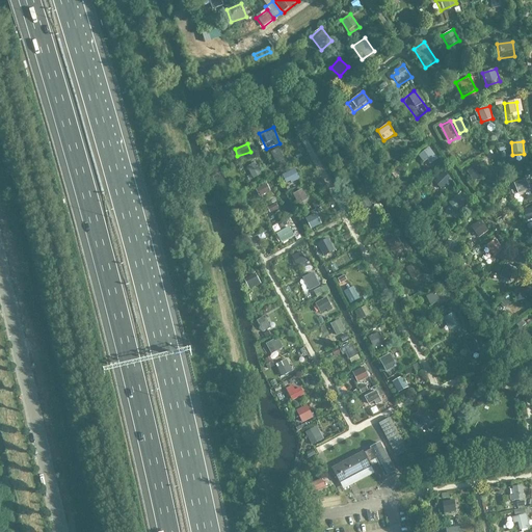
[(436,162),(425,148),(413,157),(423,171),(436,162)]
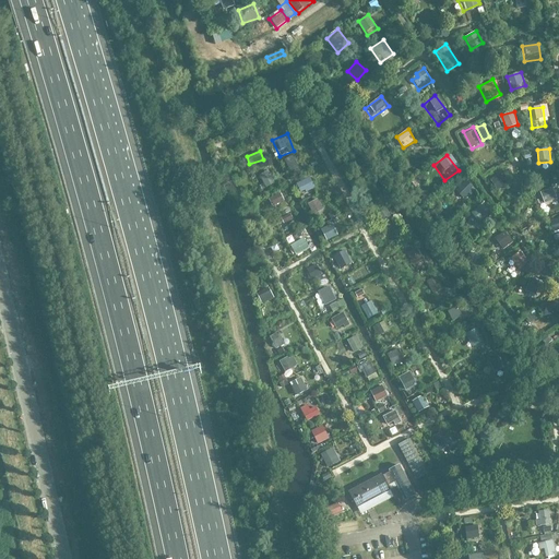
[(290,173),(299,169),(294,156),(285,158),(290,173)]
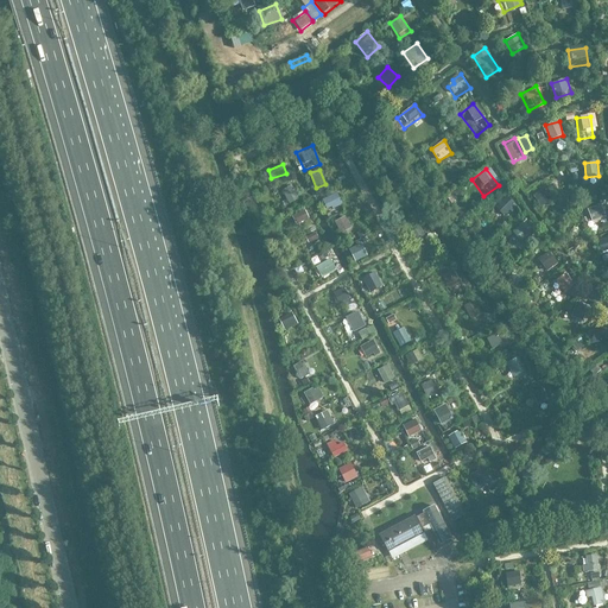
[(299,204),(289,187),(276,194),(285,213),(299,204)]
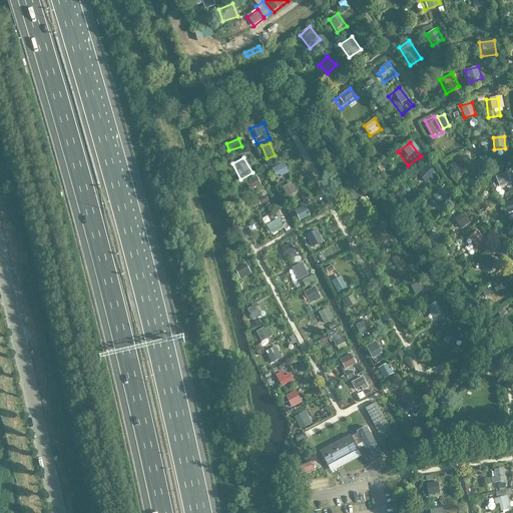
[(460,159),(450,167),(457,178),(468,170),(460,159)]
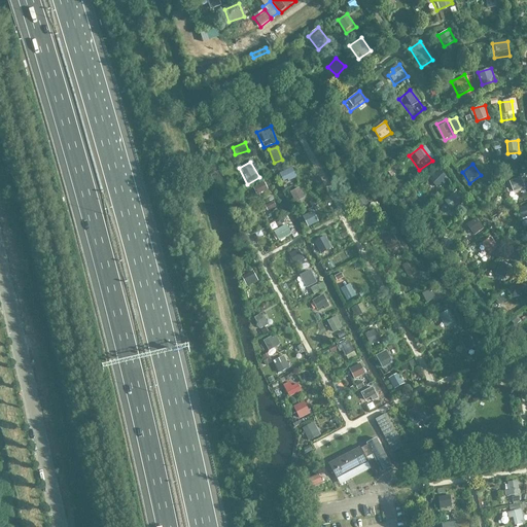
[(297,178),(292,168),(279,175),(285,185),(297,178)]
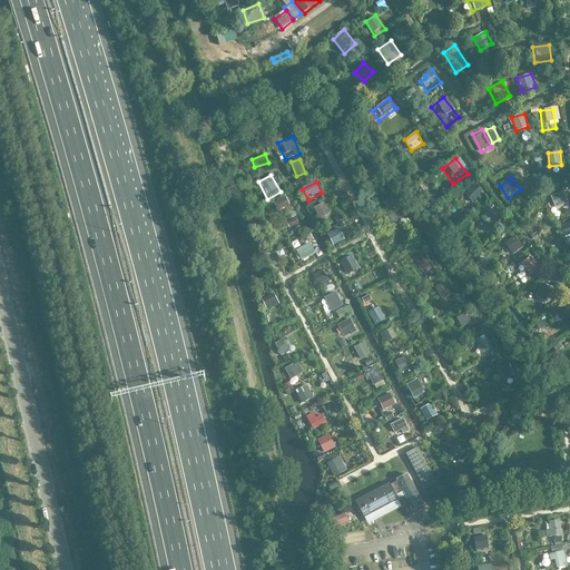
[(473,203),(484,192),(475,184),(464,195),(473,203)]
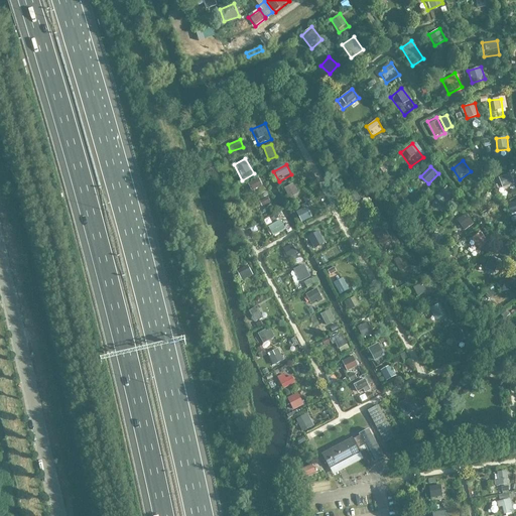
[(512,188),(507,172),(496,175),(501,191),(512,188)]
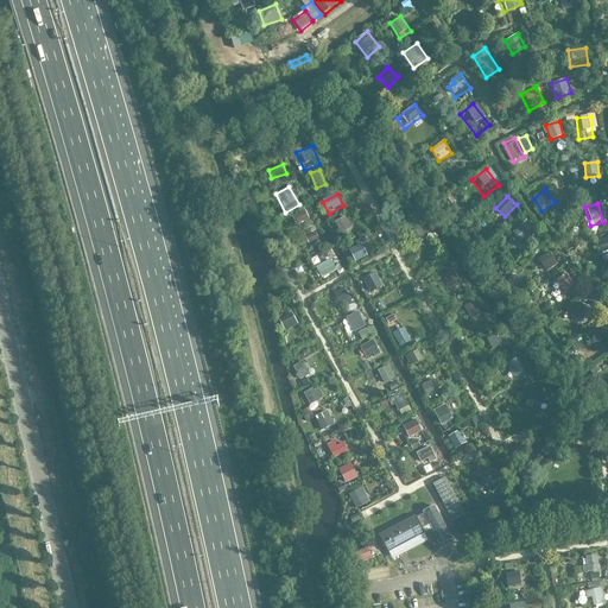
[(298,225),(310,217),(305,209),(293,215),(298,225)]
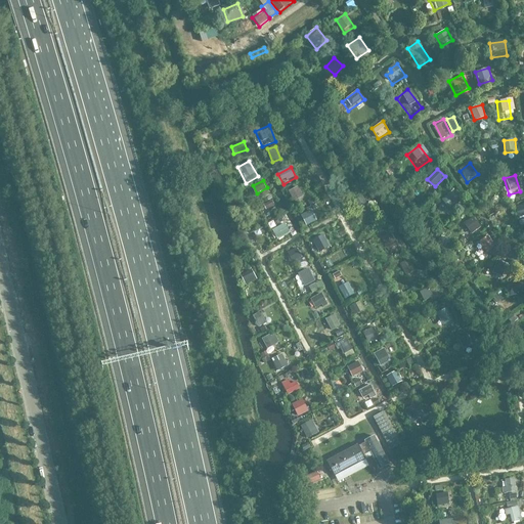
[(297,185),(284,192),(291,205),(304,198),(297,185)]
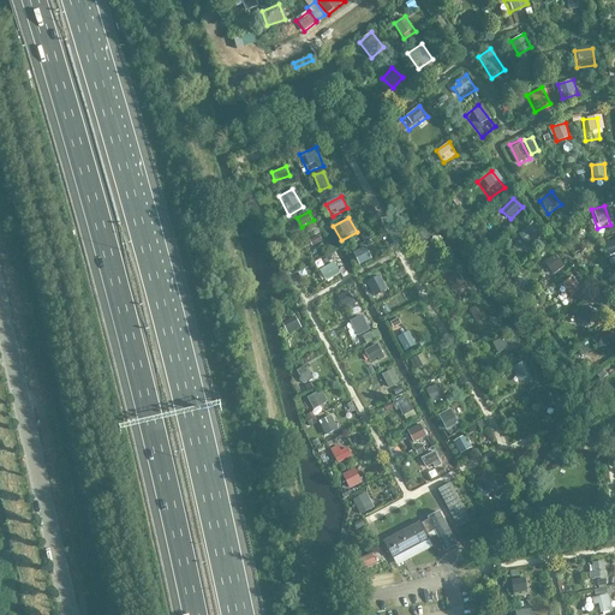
[(541,239),(526,220),(513,230),(526,249),(541,239)]
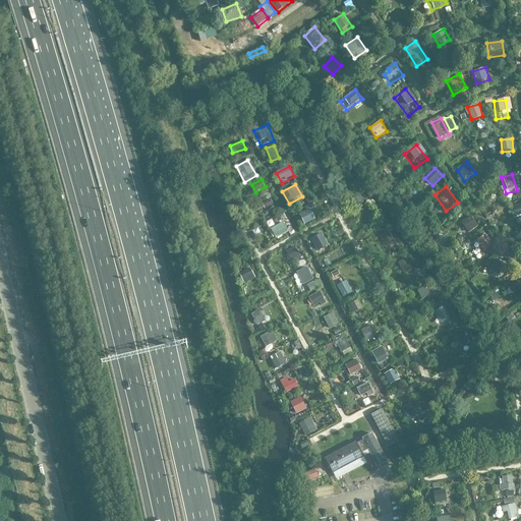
[(369,212),(356,194),(345,203),(357,220),(369,212)]
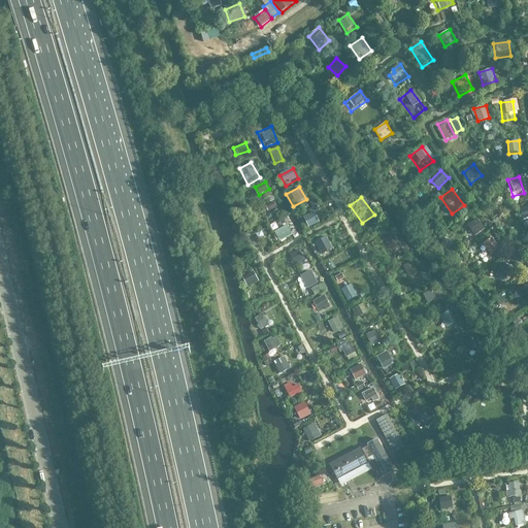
[(269,210),(277,206),(274,201),(266,205),(269,210)]
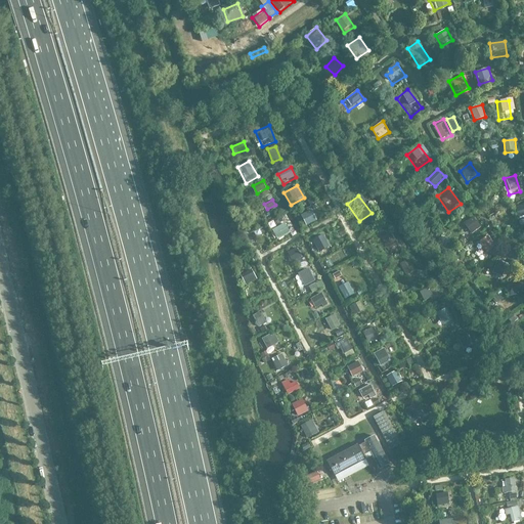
[(523,204),(515,207),(519,218),(523,216),(523,204)]
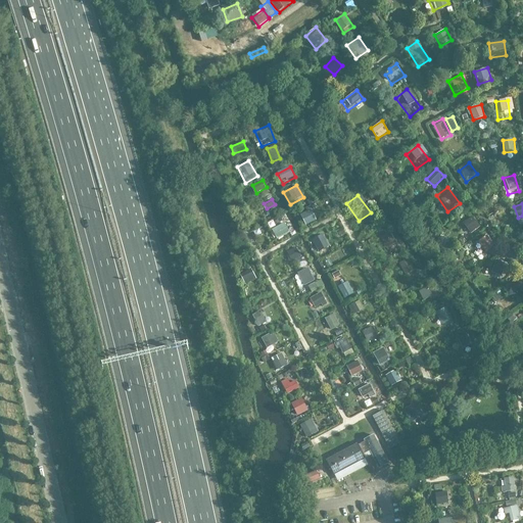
[(305,222),(313,218),(310,211),(301,215),(305,222)]
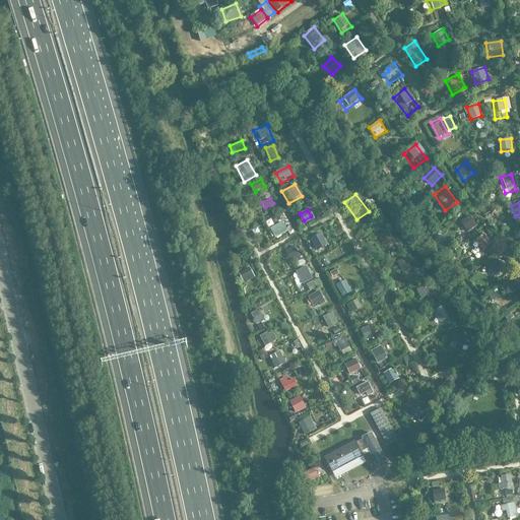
[(460,221),(468,233),(477,225),(468,214),(460,221)]
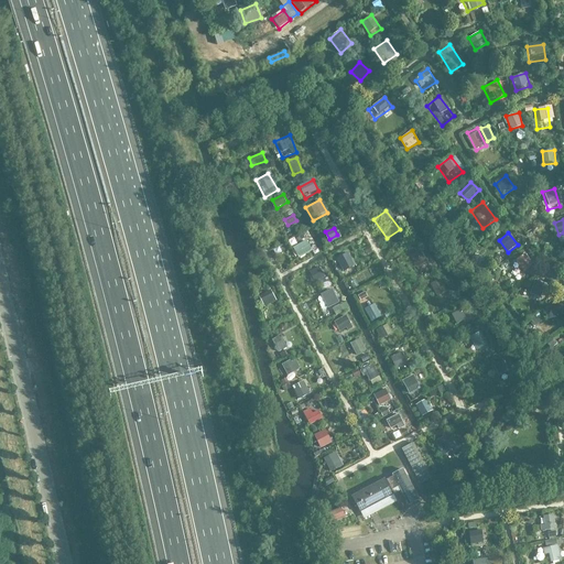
[(311,251),(304,238),(289,247),(295,260),(311,251)]
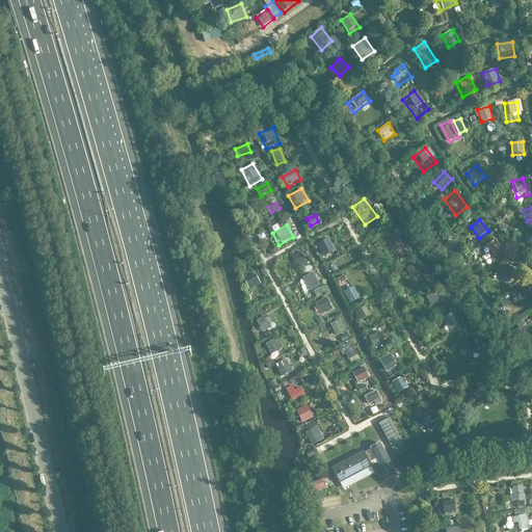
[(335,253),(328,238),(318,242),(324,257),(335,253)]
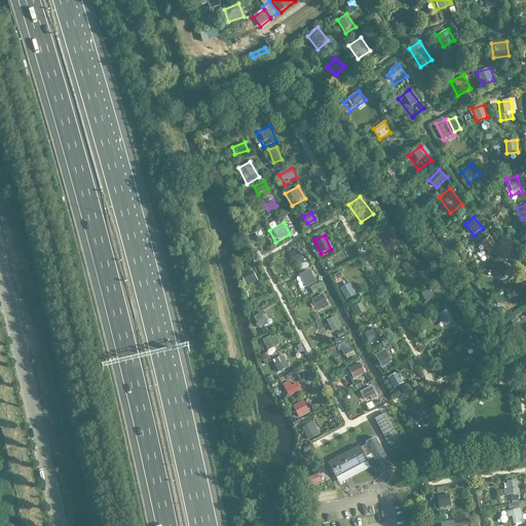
[(498,250),(488,235),(476,245),(487,258),(498,250)]
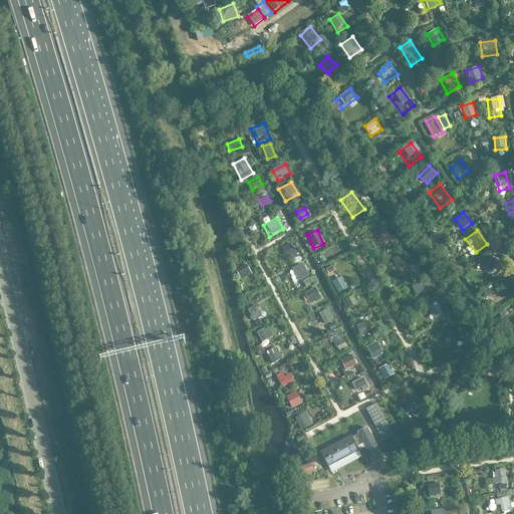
[(394,247),(381,231),(371,239),(383,255),(394,247)]
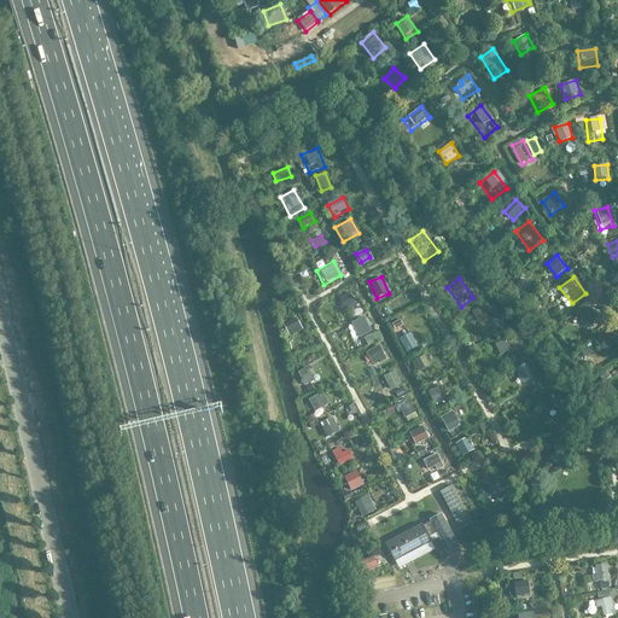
[(340,310),(357,303),(351,291),(334,298),(340,310)]
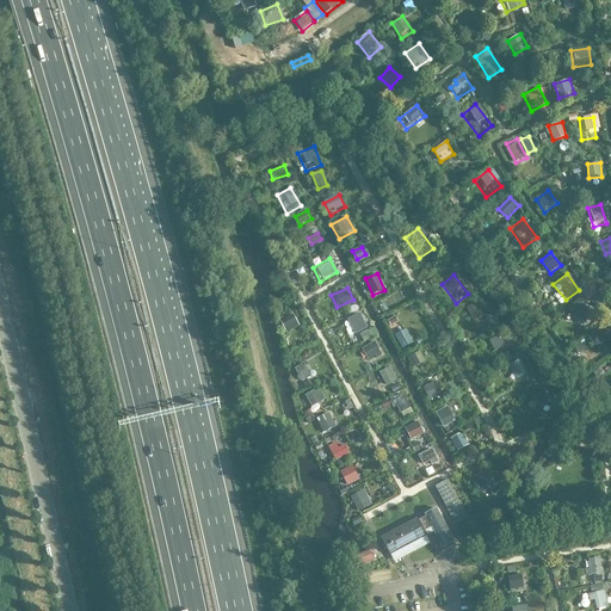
[(466,308),(474,321),(486,315),(477,301),(466,308)]
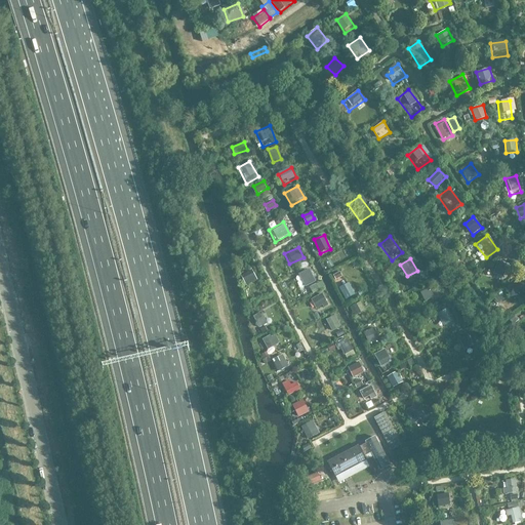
[(494,274),(505,277),(509,264),(498,260),(494,274)]
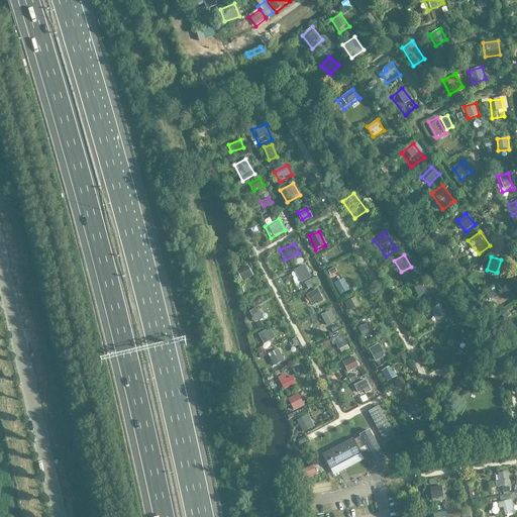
[(248,266),(237,272),(242,281),(253,275),(248,266)]
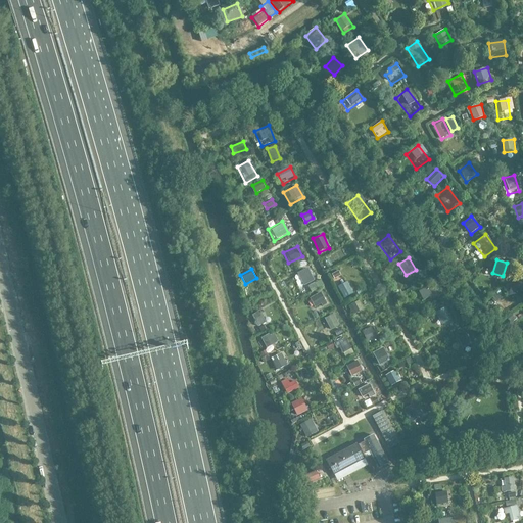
[(315,281),(310,269),(297,274),(303,286),(315,281)]
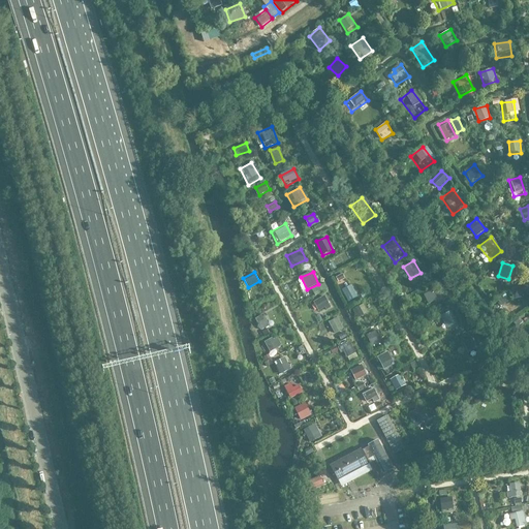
[(356,299),(347,281),(336,287),(346,305),(356,299)]
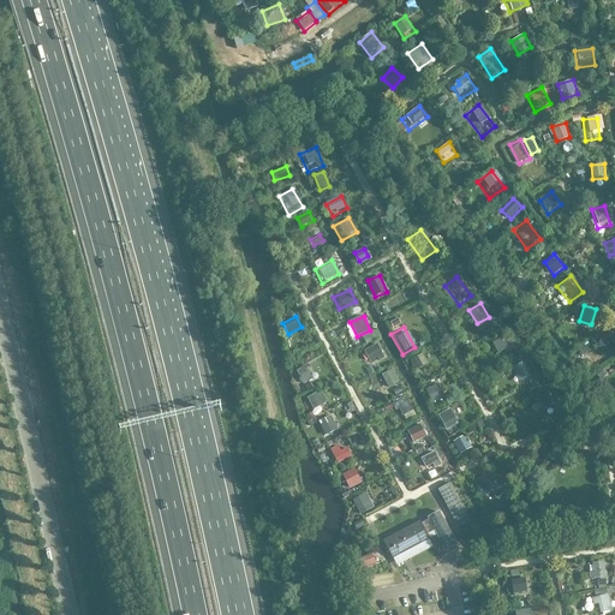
[(614,347),(614,339),(607,328),(595,336),(608,354),(614,347)]
